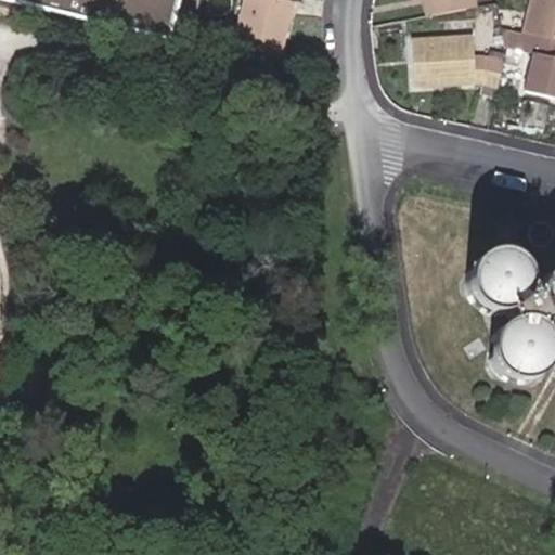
[(16,0),(171,38),(179,0),(16,0)]
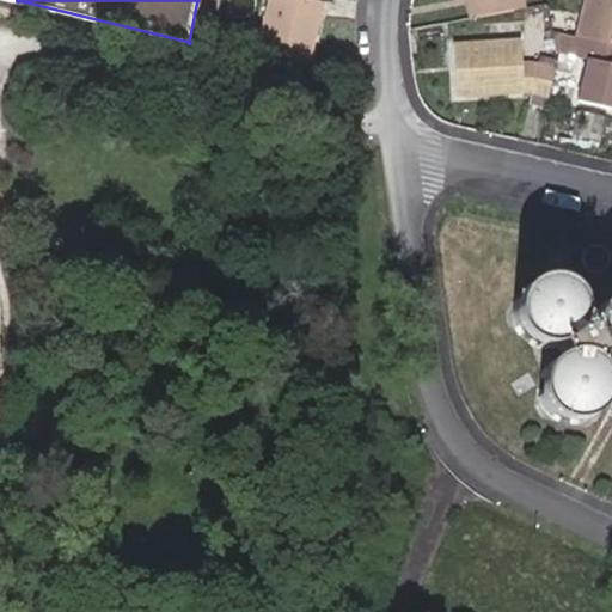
[(306,75),(324,4),(334,6),(335,0),(268,0),(258,38),(267,41),(261,63),(306,75)]
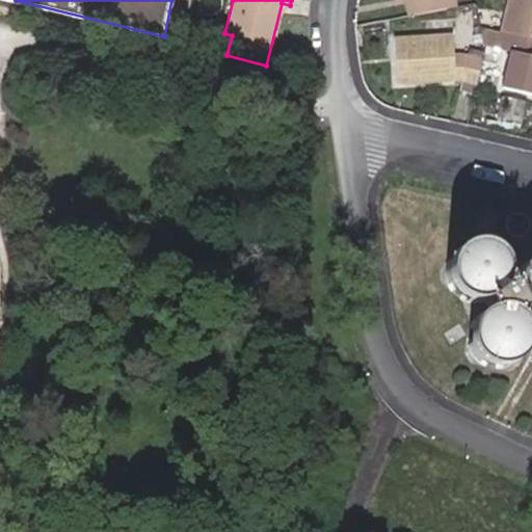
[(457,8),(455,0),(406,0),(409,17),(457,8)]
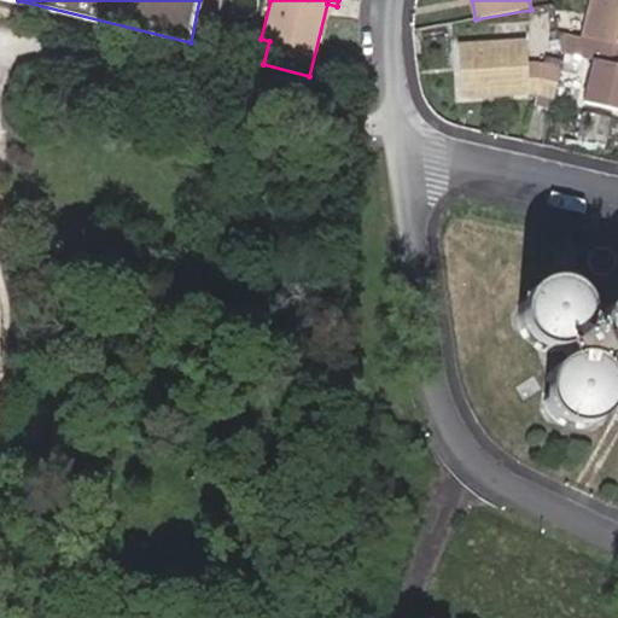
[(617,0),(588,0),(579,38),(617,47),(617,0)]
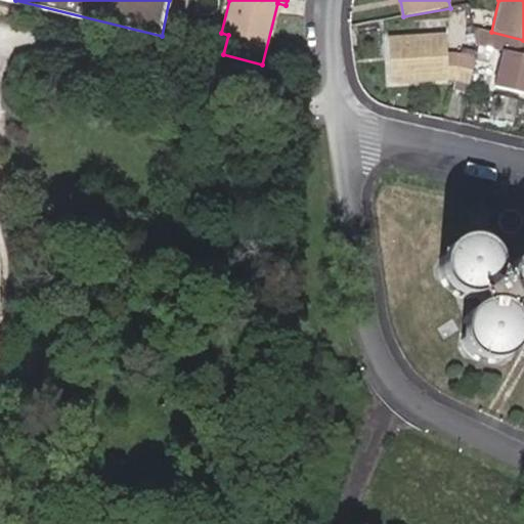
[(523,95),(523,40),(491,32),(471,28),(475,47),(501,53),(493,88),(523,95)]
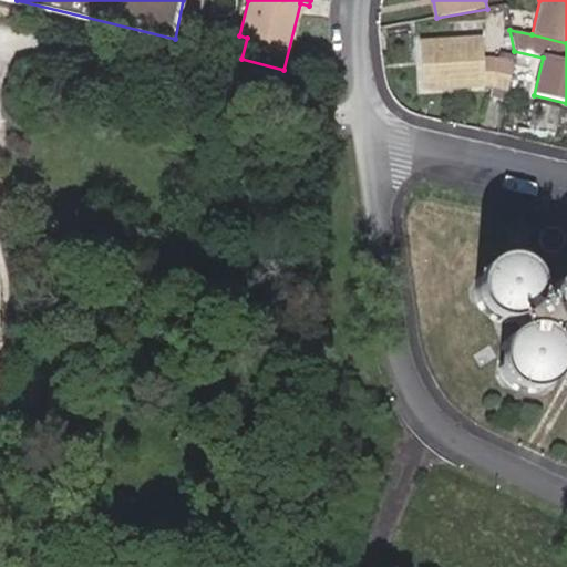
[(506,92),(515,57),(498,52),(497,59),(496,59),(483,60),(482,38),(419,41),(421,92),(492,89),(506,92)]
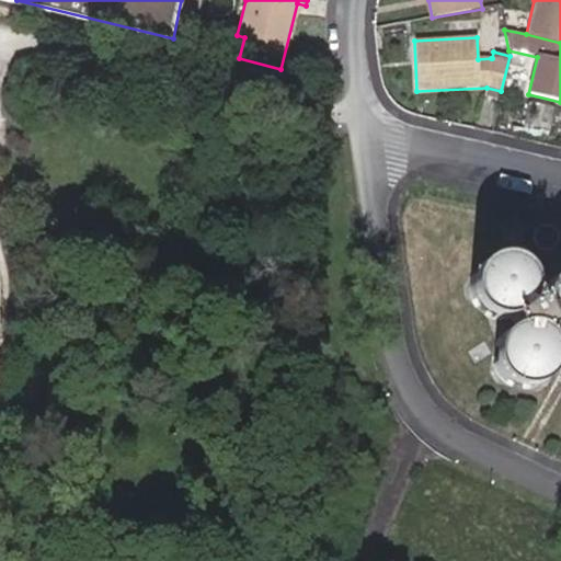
[(560,272),(559,273),(553,276),(549,281),(546,285),(542,290),(541,297),(531,294),(531,288),(531,282),(529,276),(526,271),(523,265),(517,262),(512,259),(506,258),(500,256),(494,258),(488,260),(482,262),(478,266),(474,271),(471,277),(469,283),(469,288),(469,295),(471,300),(474,306),(478,310),(483,315),(489,317),(494,319),(501,320),(507,319),(510,318),(513,328),(510,329),(504,332),(500,336),(495,341),(493,346),(491,352),(491,358),(491,365),(493,370),(496,376),(501,381),(511,388),(517,389),(524,389),(529,388),(536,386),(541,384),(546,379),(549,375),(552,368),(553,363),(554,356),(553,351),(551,344),(548,340),(545,334),(551,327),(554,329),(560,332),(560,331),(560,272)]
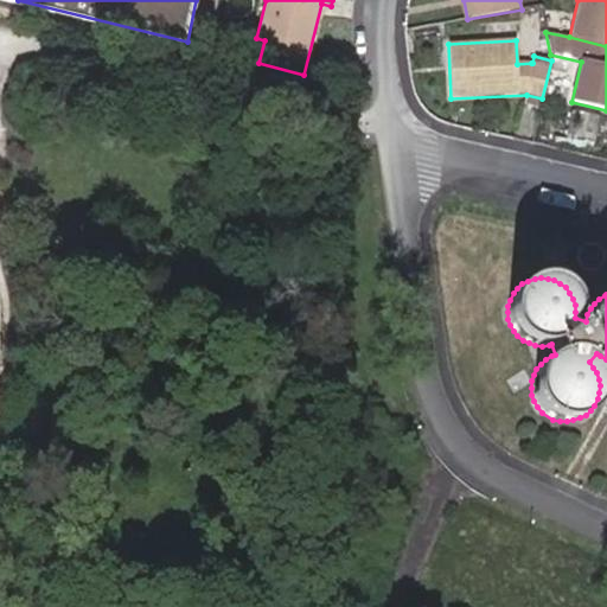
All buildings are outlined.
